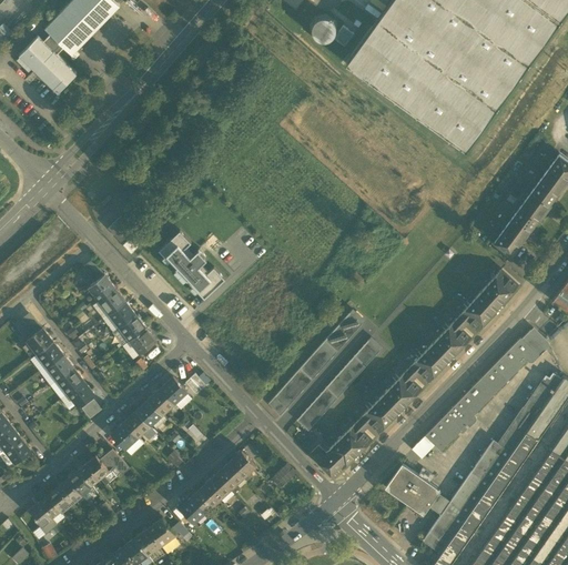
[(74,0),(44,30),(51,37),(64,49),(72,57),(120,8),(111,0),(74,0)]
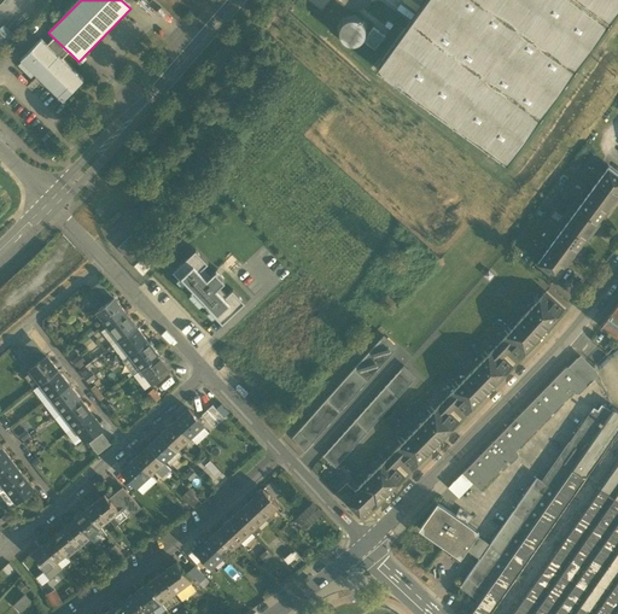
[(617,0),(429,0),(377,72),(507,167),(617,13),(617,0)]
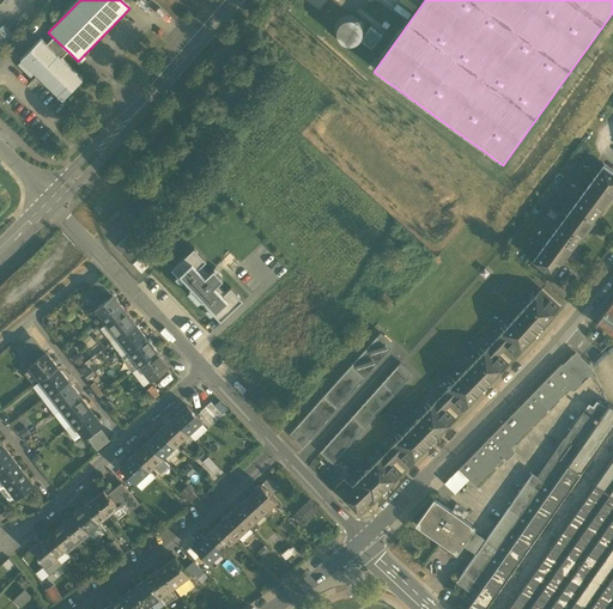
[(358,24),(350,22),(343,24),(338,30),(338,38),(341,44),(350,47),(357,44),(362,38),(362,31),(358,24)]
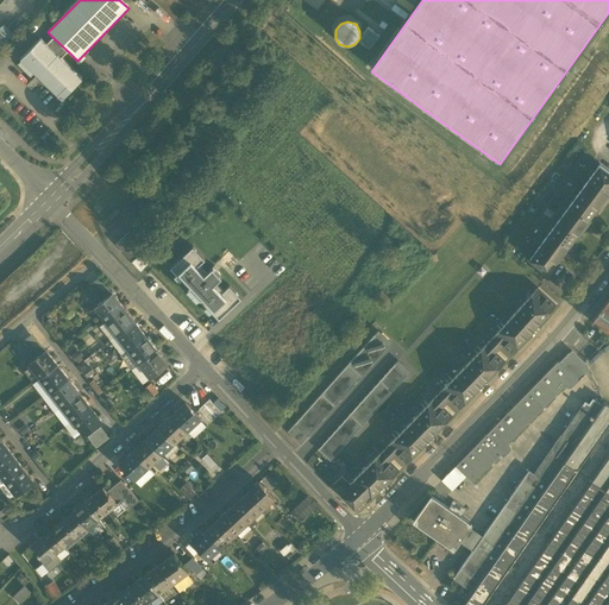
[(368,31),(358,44),(369,52),(380,39),(368,31)]
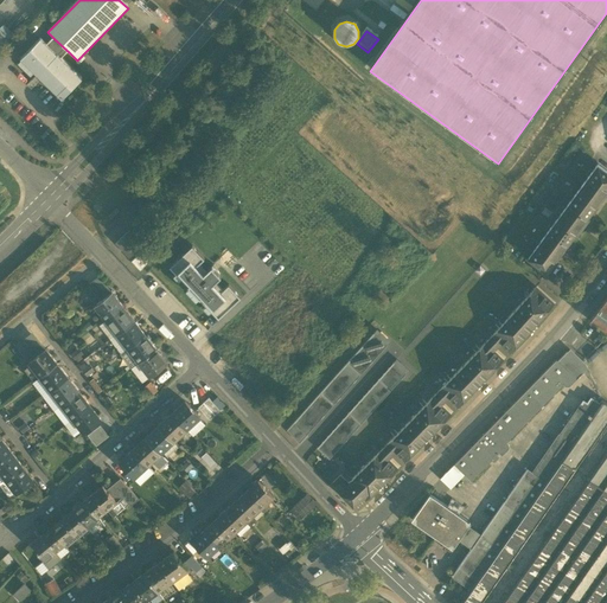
[(62,61),(69,52),(55,39),(46,46),(62,61)]
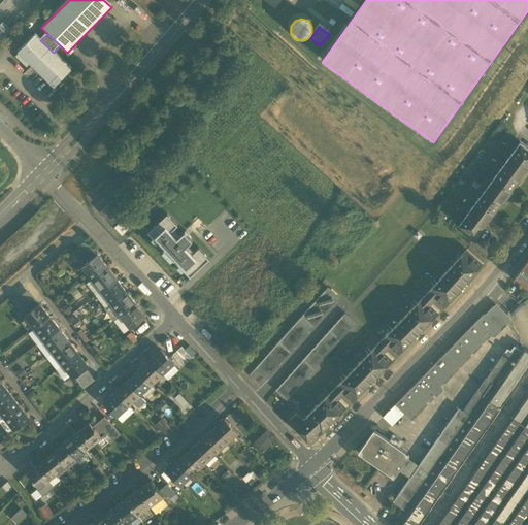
[(71,70),(54,53),(40,40),(35,35),(18,53),(33,67),(34,65),(43,74),(41,75),(54,88),(71,70)]
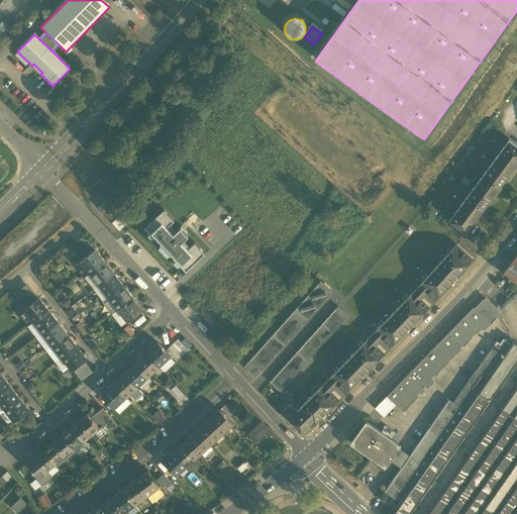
[(492,165),(485,176),(501,188),(516,165),(516,147),(509,142),(501,153),(492,165)]
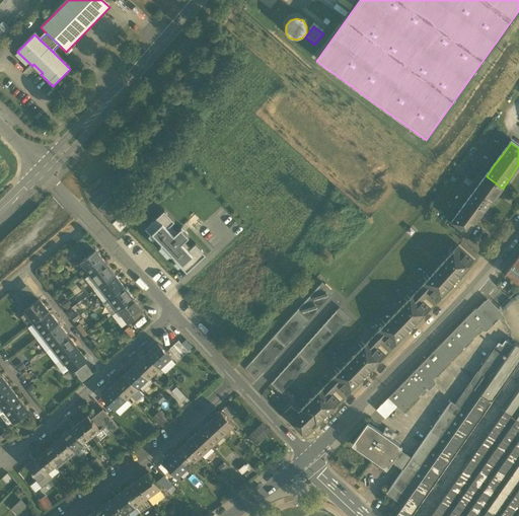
[(491,163),(494,165),(503,154),(499,152),(491,163)]
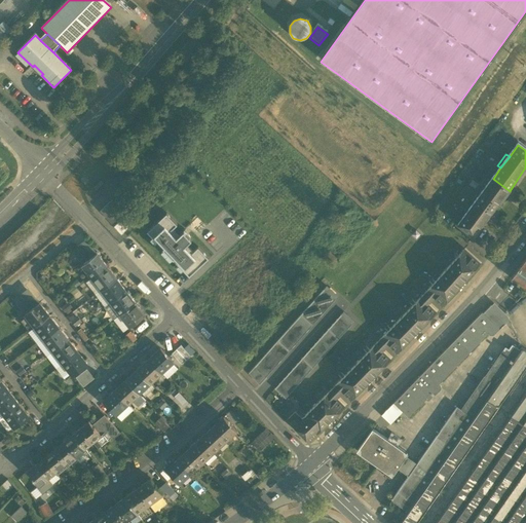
[(486,187),(482,193),(498,206),(499,206),(511,191),(510,191),(493,179),(486,187)]
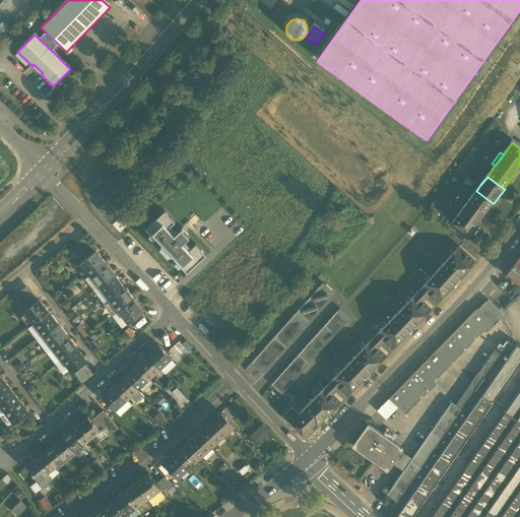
[(468,236),(493,203),(476,191),(468,201),(460,213),(452,223),(468,236)]
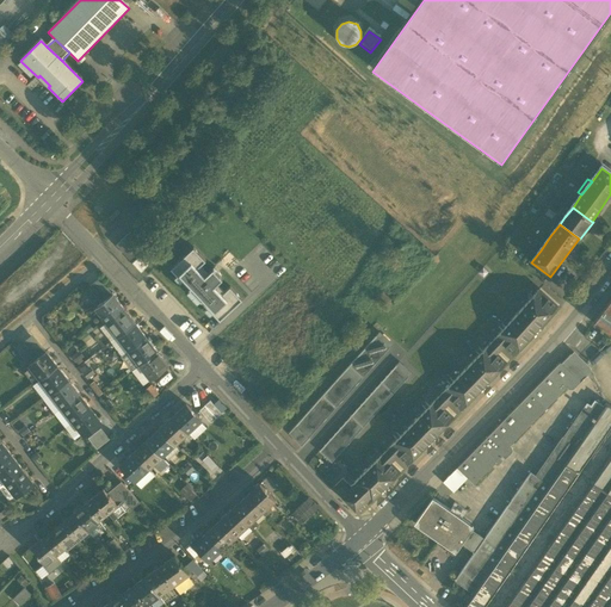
[(117,247),(130,262),(144,249),(130,234),(117,247)]
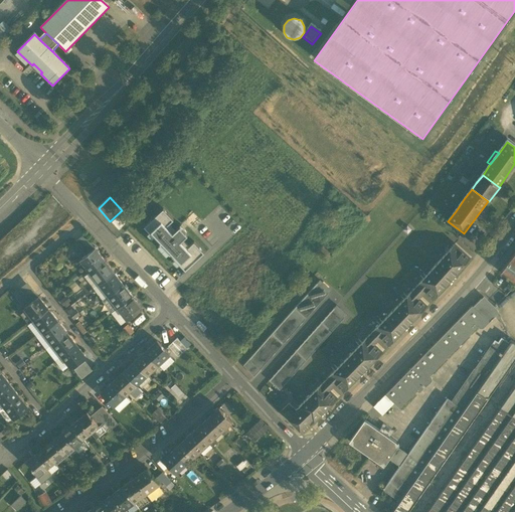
[(453,208),(456,211),(464,199),(461,197),(453,208)]
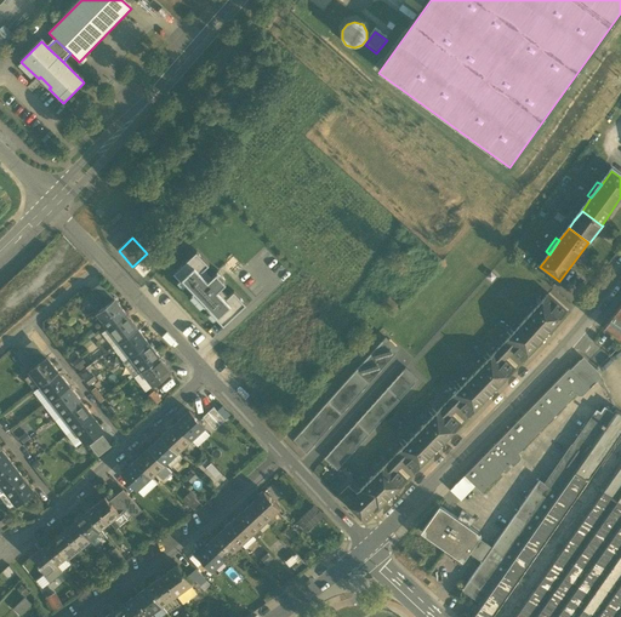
[(209,267),(197,255),(174,275),(223,327),(246,307),(234,293),(226,302),(217,293),(226,286),(216,275),(208,284),(200,275),(209,267)]
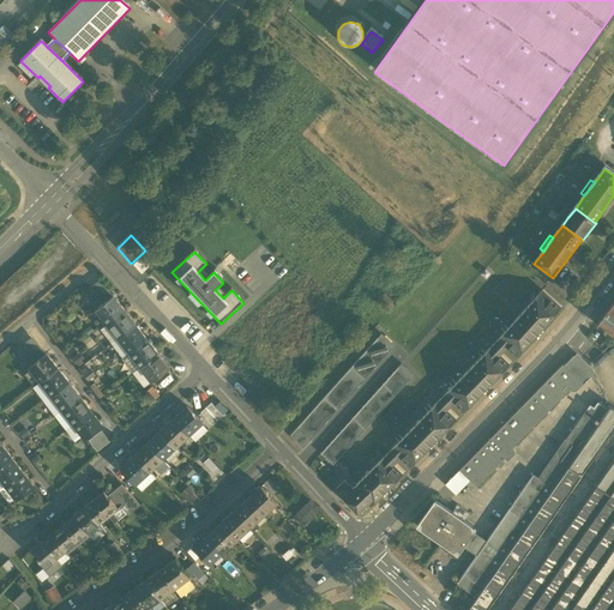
[(134,267),(142,275),(154,264),(146,255),(134,267)]
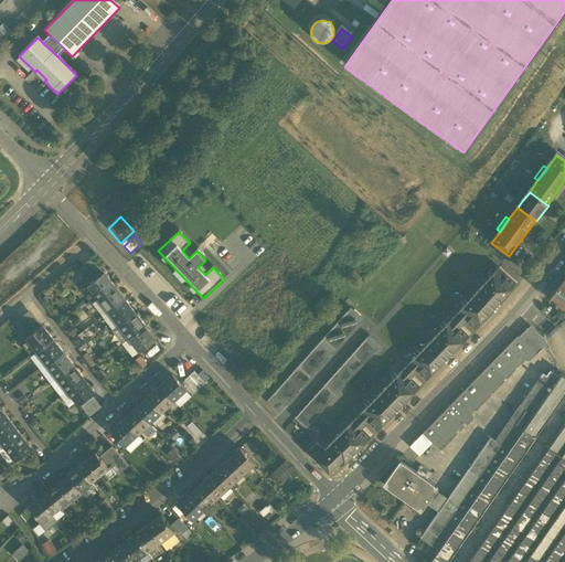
[(92,278),(94,283),(104,275),(93,261),(83,267),(86,272),(92,278)]
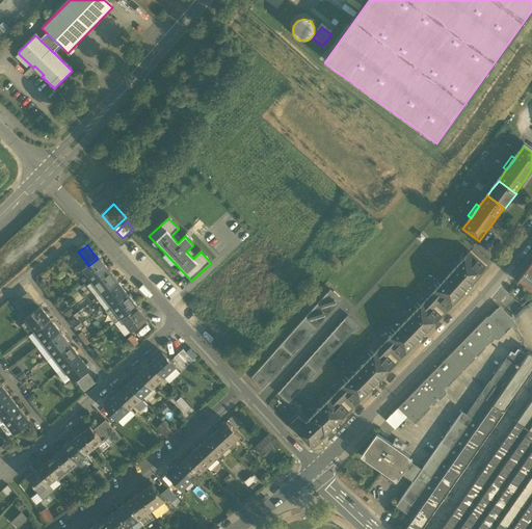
[(470,255),(430,298),(436,306),(439,303),(447,311),(485,268),(470,255)]
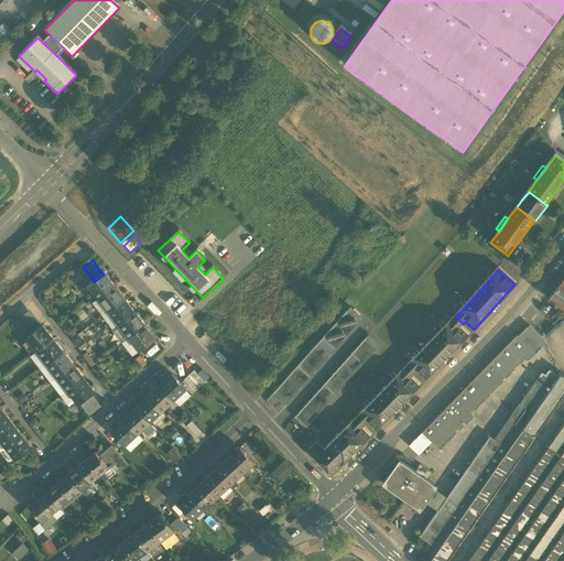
[(85,282),(91,278),(86,271),(79,276),(85,282)]
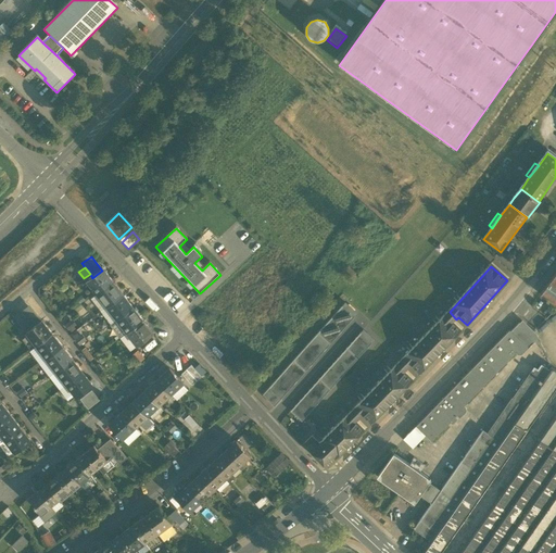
[(87,283),(97,297),(113,284),(102,271),(92,278),(87,283)]
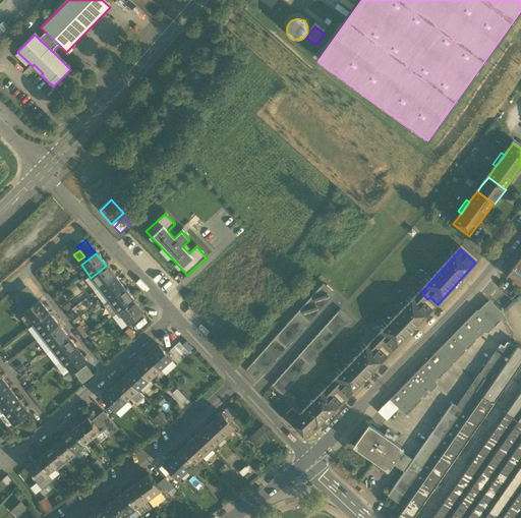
[(520,257),(506,278),(520,288),(520,257)]
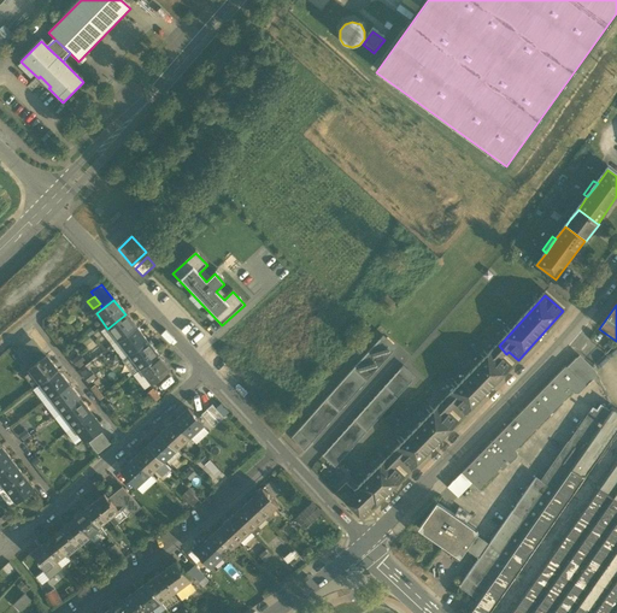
[(136,329),(125,314),(107,329),(119,342),(136,329)]
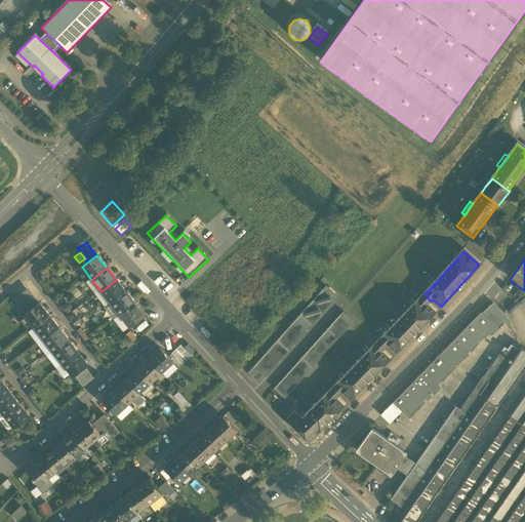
[(85,284),(95,296),(102,291),(91,280),(85,284)]
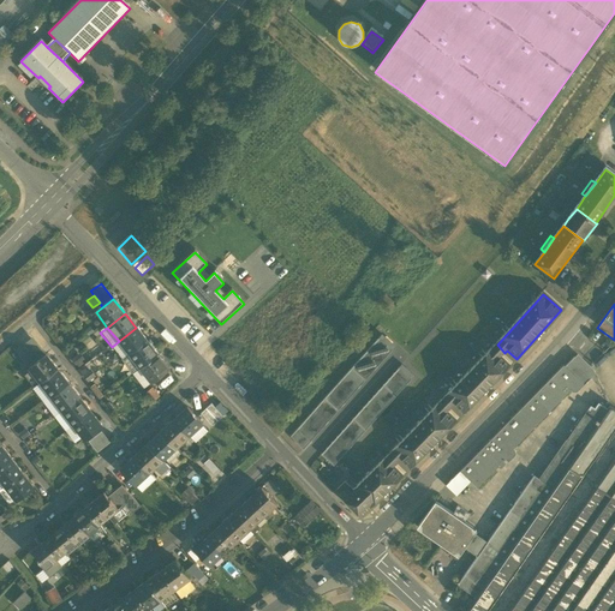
[(147,342),(136,328),(119,341),(130,355),(147,342)]
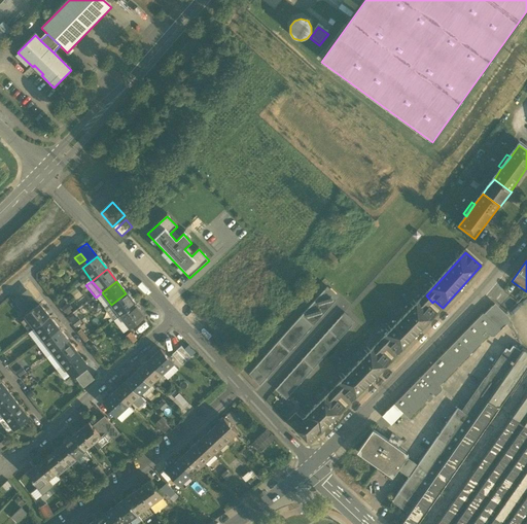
[(327,289),(324,292),(336,303),(339,300),(327,289)]
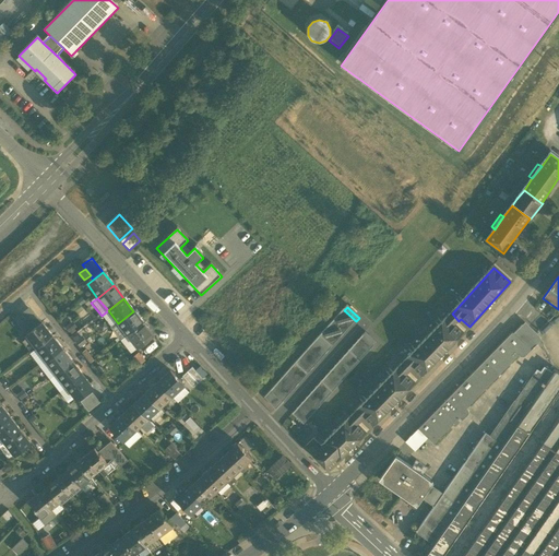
[(25,338),(42,324),(28,308),(13,321),(25,338)]
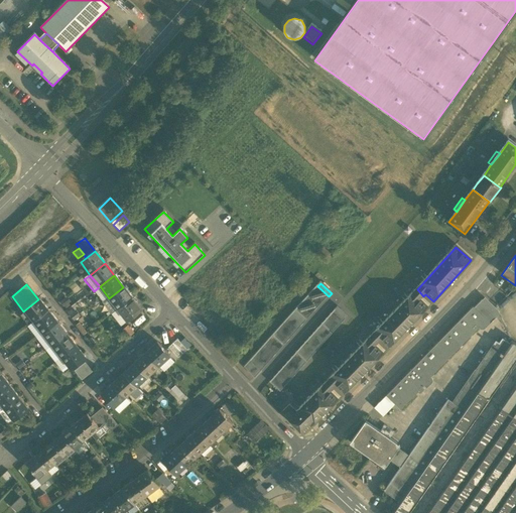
[(109,298),(100,286),(94,291),(103,303),(109,298)]
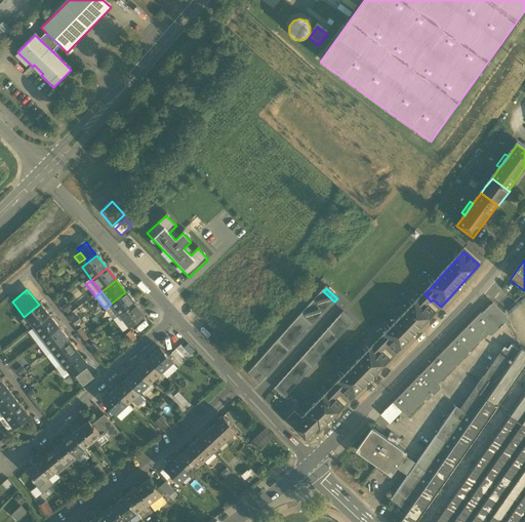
[(323,291),(254,368),(265,379),(334,302),(323,291)]
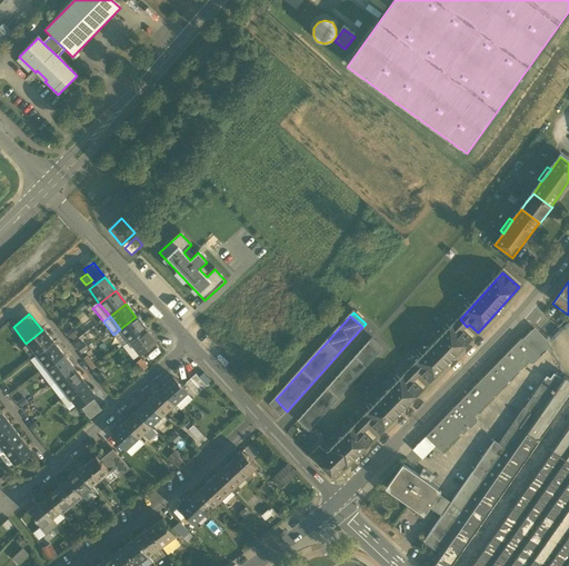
[(147,330),(136,317),(120,329),(130,343),(147,330)]
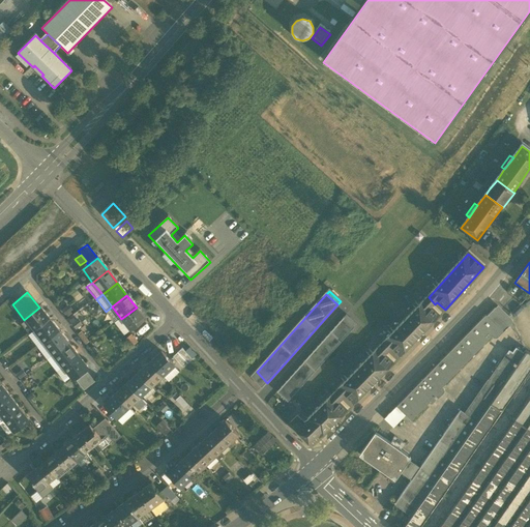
[(425,300),(433,306),(435,304),(429,297),(425,300)]
